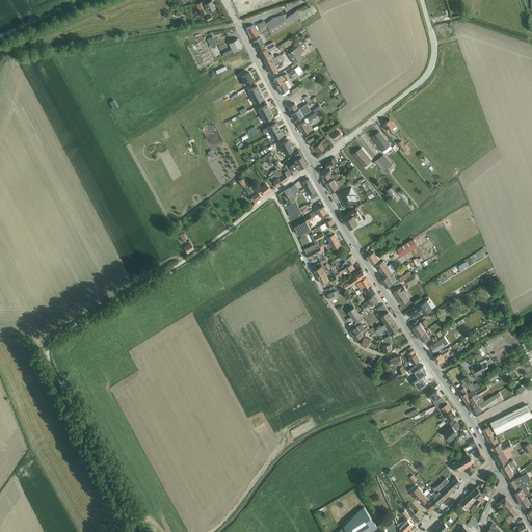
[(215,8),(211,1),(207,3),(205,0),(200,3),(203,9),(206,7),(208,12),(210,11),(210,12),(213,11),(212,10),(215,8)]
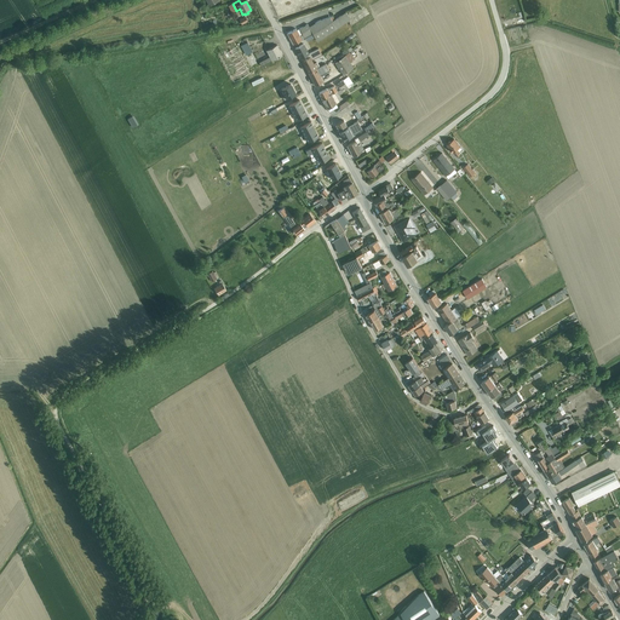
[(313,33),(336,19),(333,16),(331,17),(319,21),(309,27),(308,24),(299,28),(299,29),(297,30),(297,29),(287,34),(293,45),(304,38),(313,33)]
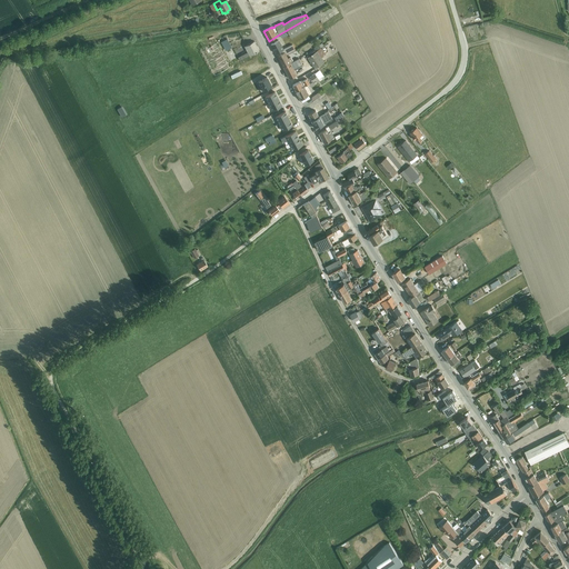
[(228,39),(222,42),(227,50),(232,47),(228,39)]
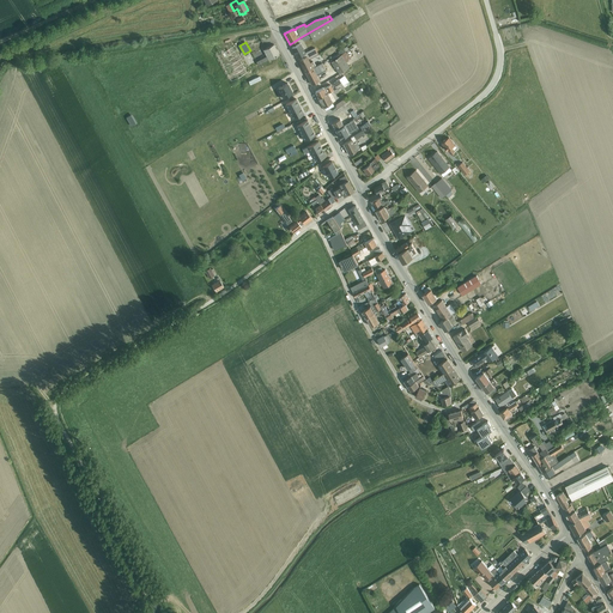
[(297,58),(305,53),(301,43),(292,48),(297,58)]
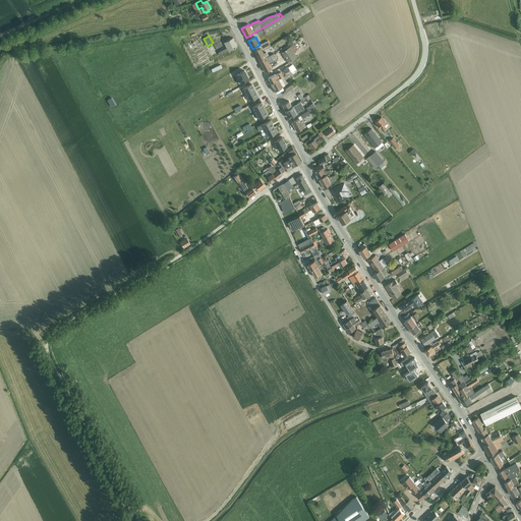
[(227,48),(218,53),(220,56),(237,46),(233,38),(224,43),(227,48)]
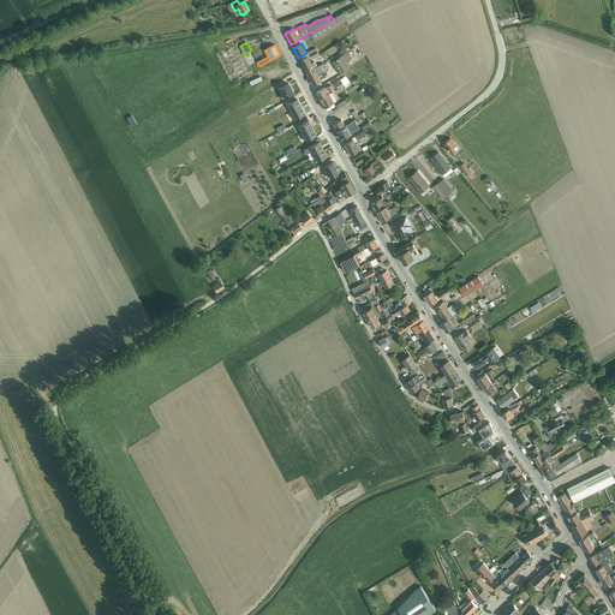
[(308,57),(299,60),(306,72),(318,66),(315,61),(311,63),(310,59),(320,54),(316,48),(314,49),(312,51),(306,53),(308,57)]
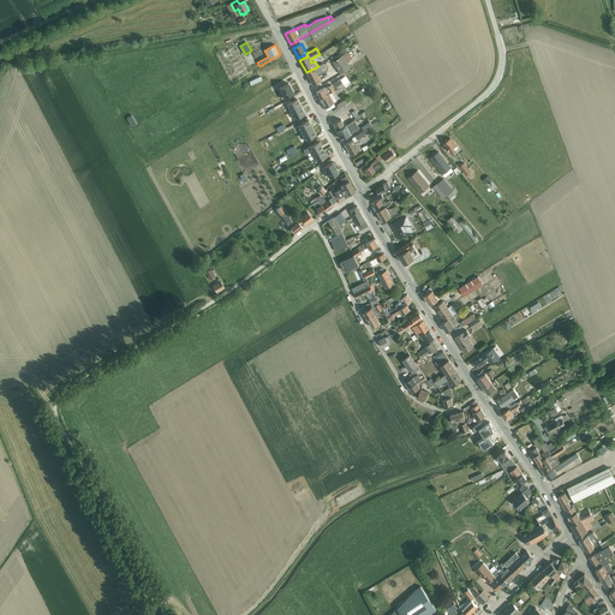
[(344,72),(351,67),(348,63),(352,60),(347,52),(332,63),(340,75),(344,72)]
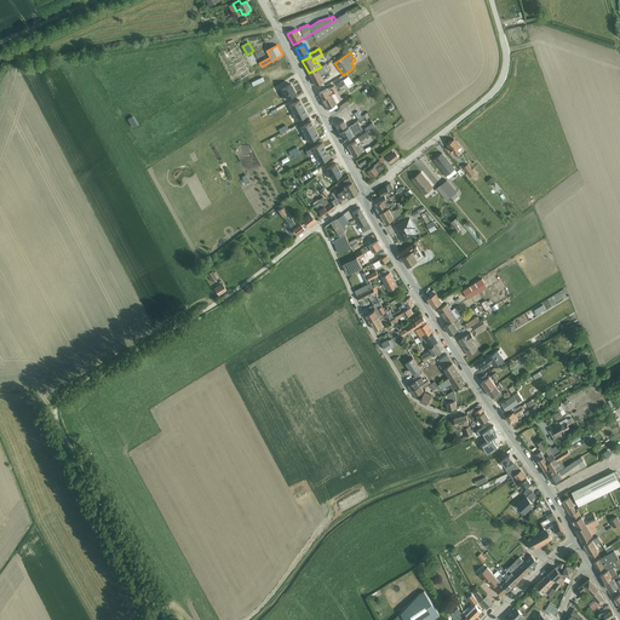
[(245,67),(248,73),(260,68),(258,62),(245,67)]
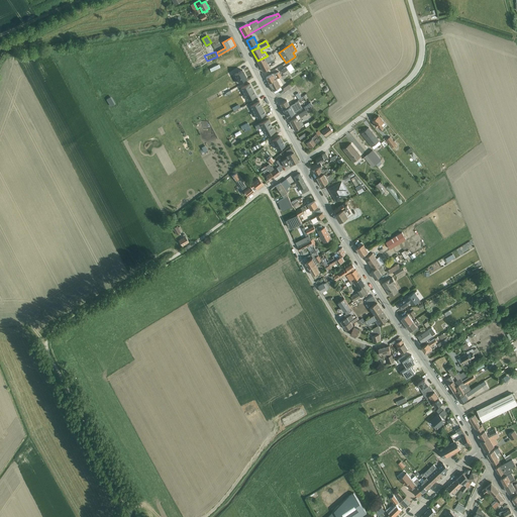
[(268,56),(257,61),(263,72),(270,68),(268,63),(272,61),(272,60),(278,57),(276,52),(275,53),(268,56)]
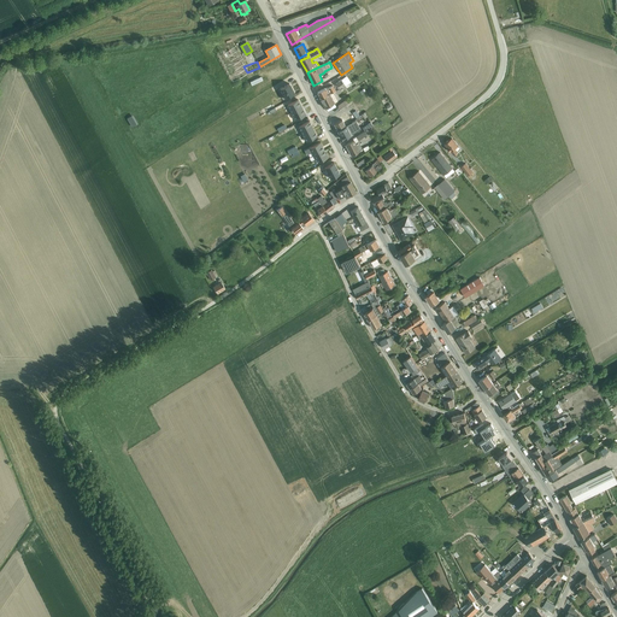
[(341,87),(351,82),(347,76),(335,83),(340,88),(341,87)]
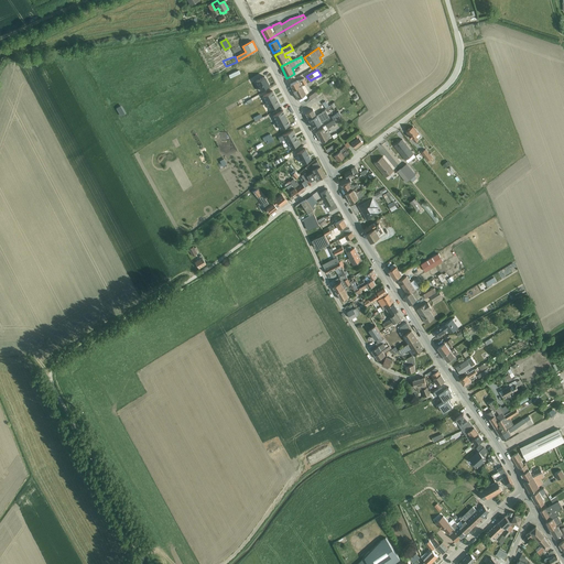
[(264,76),(255,82),(259,90),(270,85),(264,76)]
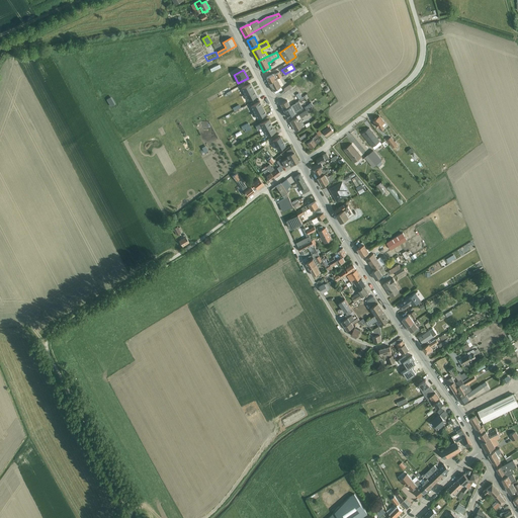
[(281,76),(282,76),(279,72),(275,74),(275,73),(266,77),(269,83),(279,77),(281,76)]
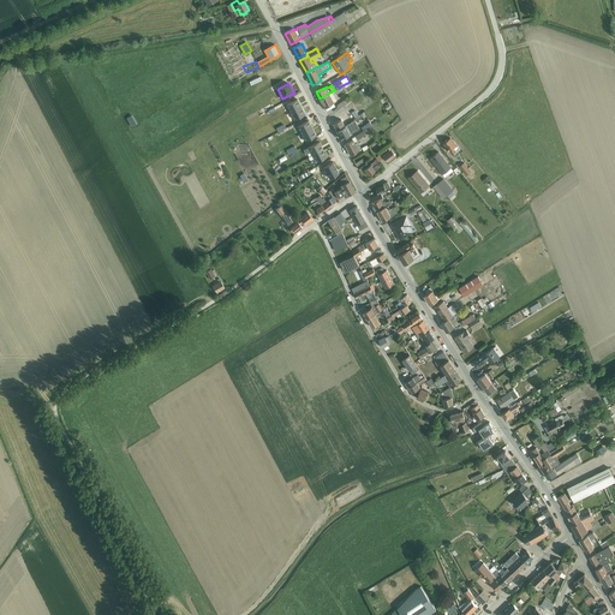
[(332,91),(320,99),(327,111),(335,106),(333,102),(336,101),(332,91)]
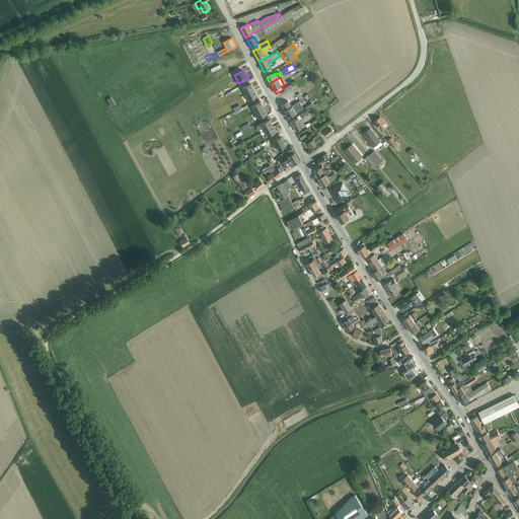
[(245,94),(254,90),(250,83),(242,88),(245,94)]
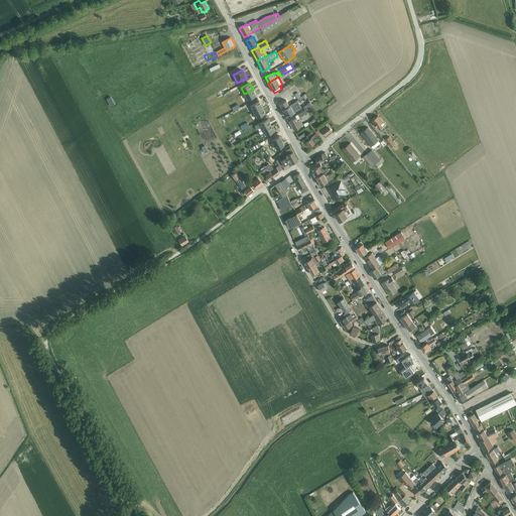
[(298,91),(296,86),(288,89),(290,94),(298,91)]
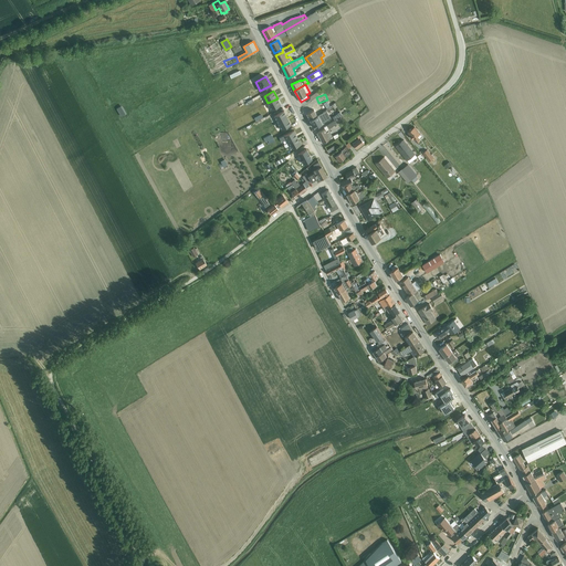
[(278,98),(268,103),(271,111),(281,105),(278,98)]
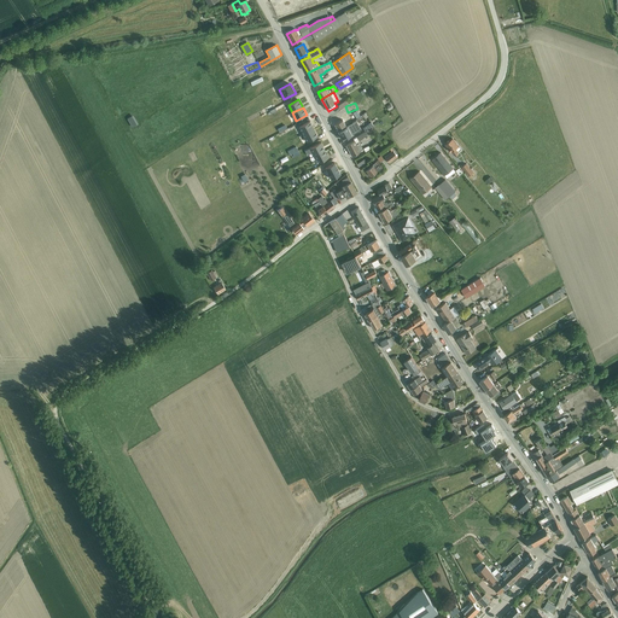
[(356,111),(353,114),(357,118),(362,114),(359,109),(356,111)]
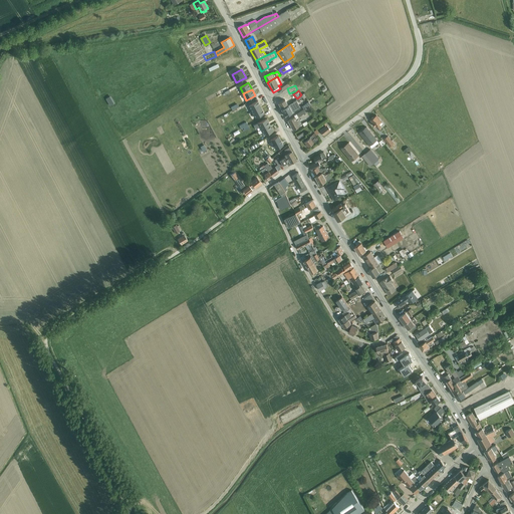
[(110,95),(105,98),(109,105),(115,102),(110,95)]
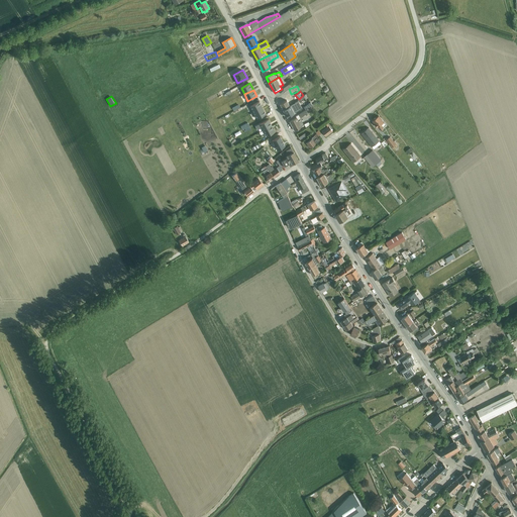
[(283,109),(295,102),(294,101),(296,100),(294,96),(280,104),(283,109)]
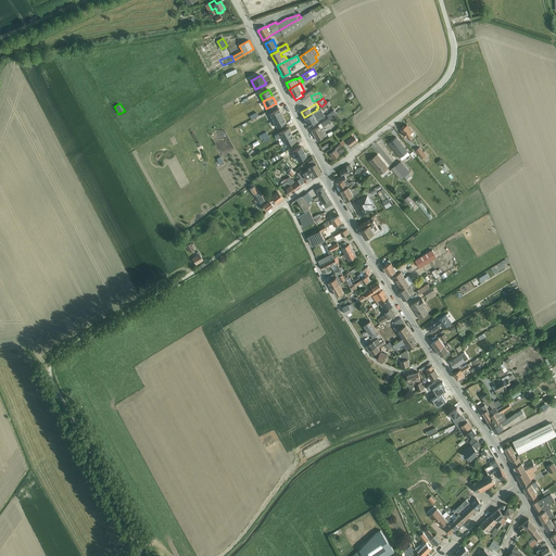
[(279,109),(269,114),(273,121),(282,115),(279,109)]
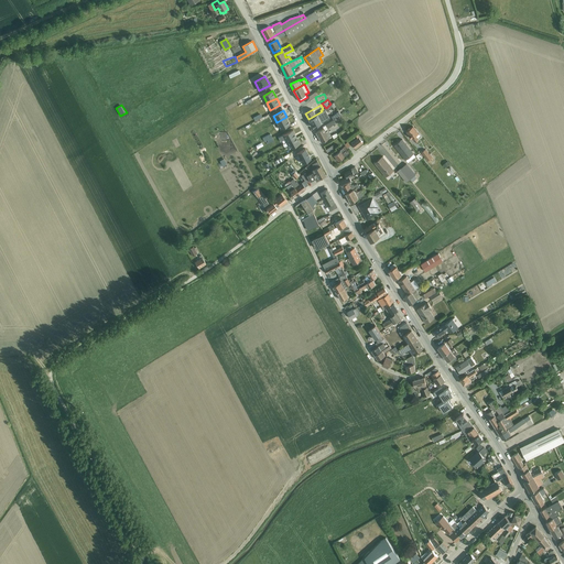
[(322,111),(308,119),(313,128),(317,126),(321,123),(329,119),(325,110),(322,111)]
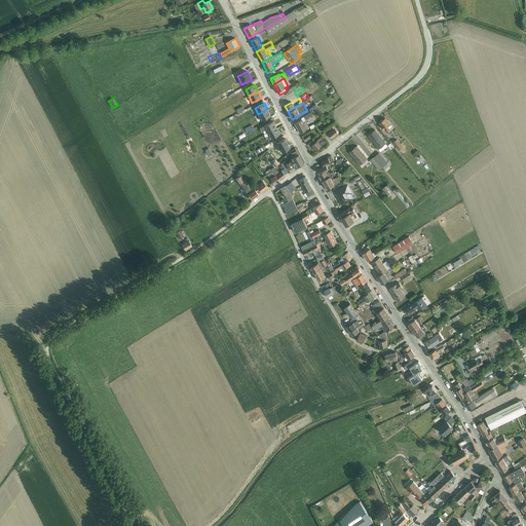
[(267,109),(258,114),(261,120),(270,116),(267,109)]
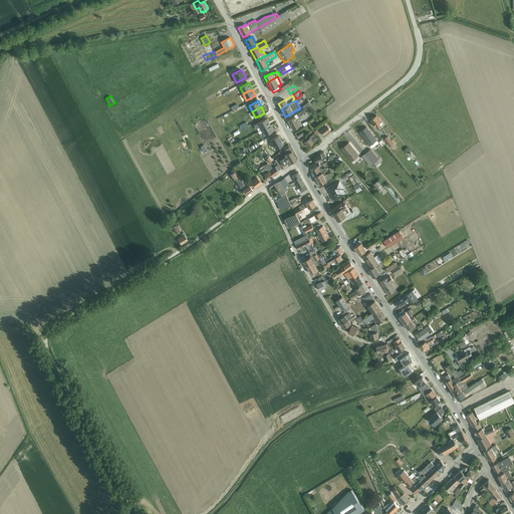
[(295,116),(288,120),(292,130),(302,124),(297,114),(294,115),(295,116)]
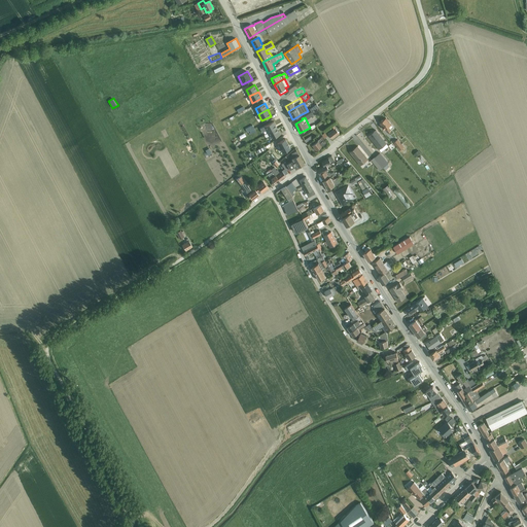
[(386,118),(380,123),(383,126),(382,127),(385,130),(386,130),(389,134),(391,132),(390,131),(391,130),(390,129),(389,127),(391,125),(386,118)]
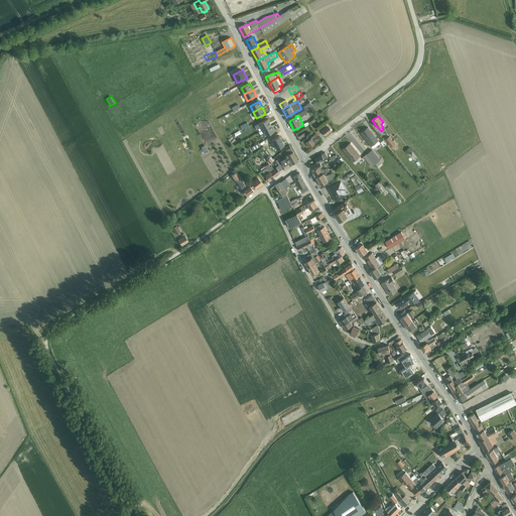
[(268,119),(255,126),(257,130),(260,128),(262,131),(271,125),(269,122),(270,122),(268,119)]
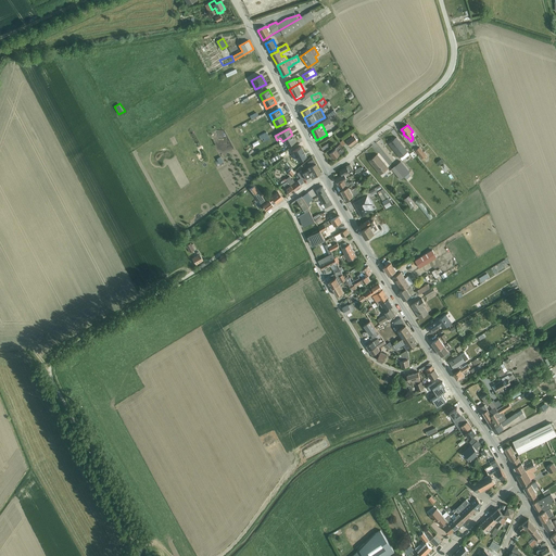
[(353,136),(346,141),(350,147),(357,140),(352,133),(351,134),(353,136)]
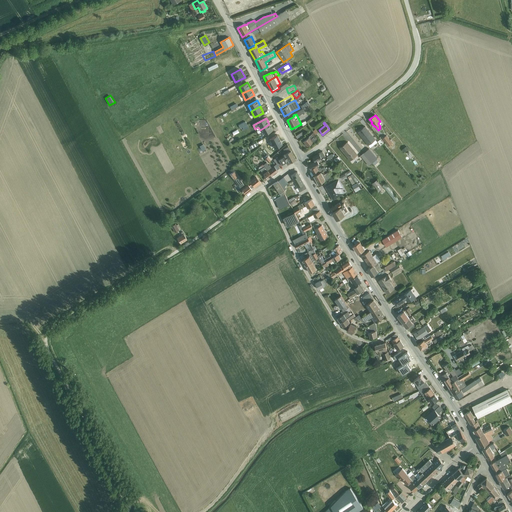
[(269,124),(260,130),(261,132),(262,131),(264,135),(273,130),(271,127),(269,124)]
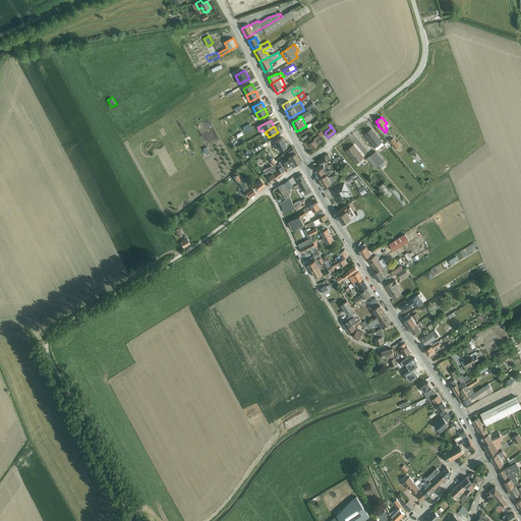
[(371,128),(364,134),(377,150),(384,145),(371,128)]
